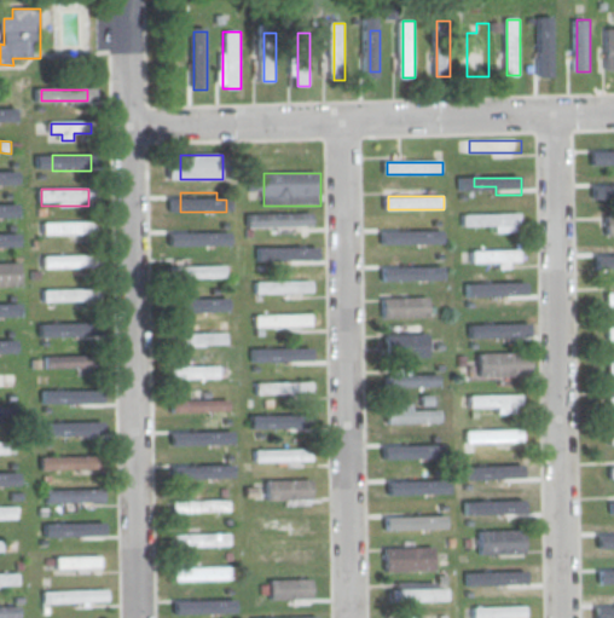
[(249,214),(249,227),(314,227),(314,214),(249,214)]
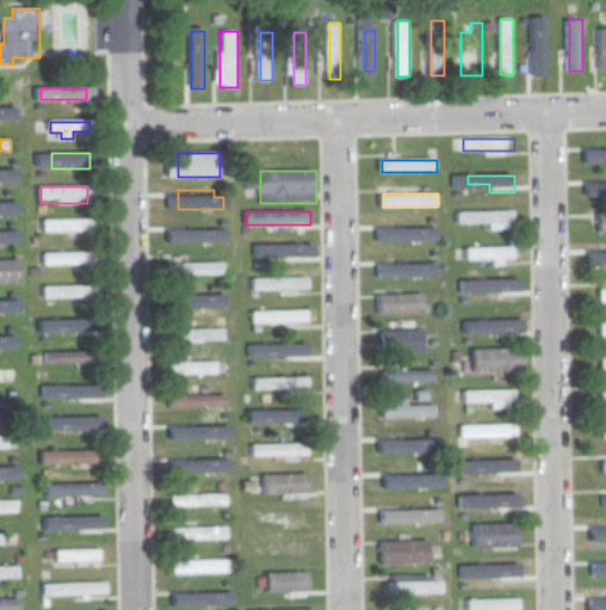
[(515,229),(515,211),(461,211),(461,225),(483,225),(483,229),(515,229)]
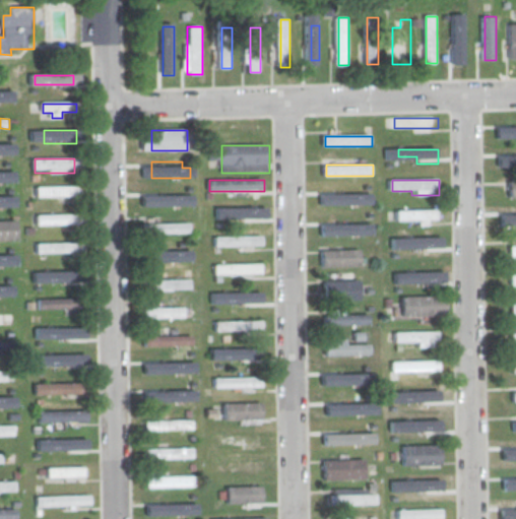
[(82,187),(38,187),(38,197),(82,197),(82,187)]
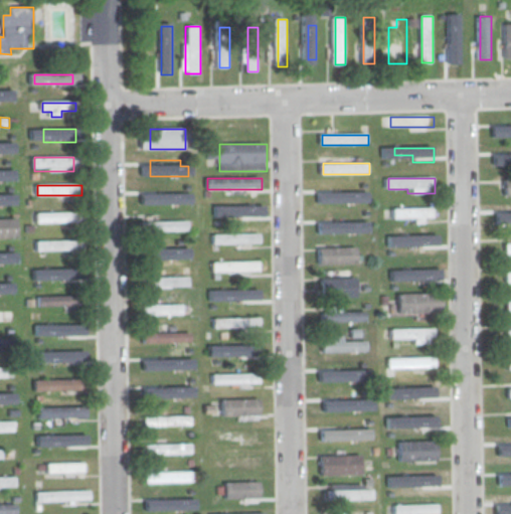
[(154,192),(154,204),(195,204),(195,192),(154,192)]
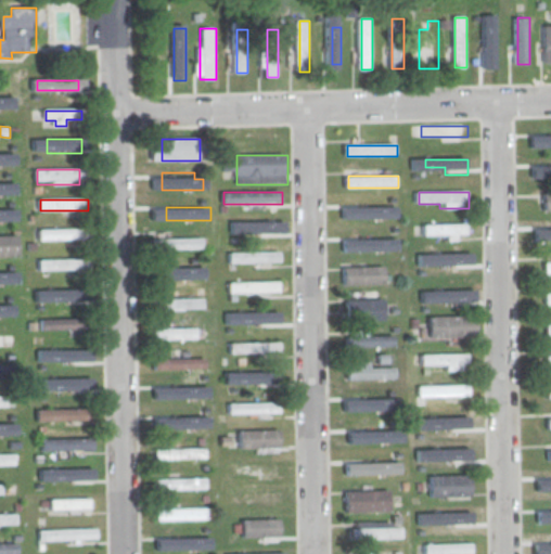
[(279,233),(279,222),(228,222),(228,233),(279,233)]
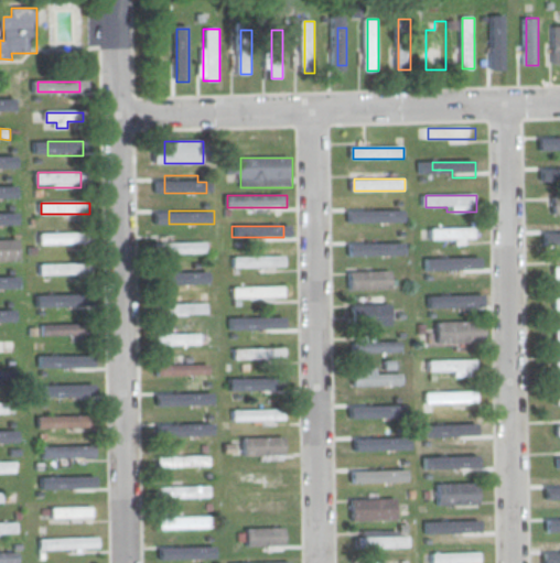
[(444,228),(444,244),(476,244),(476,228),(444,228)]
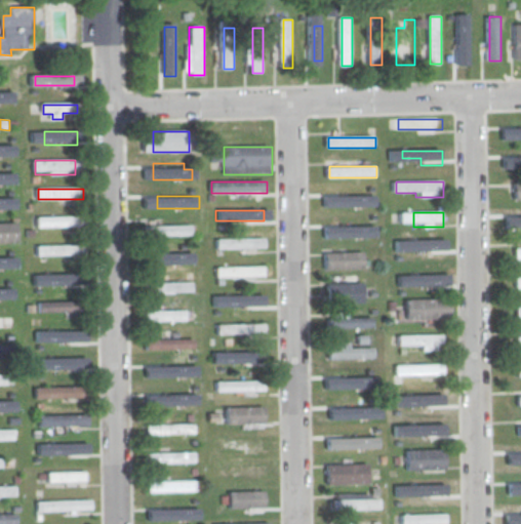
[(38,218),(38,227),(83,227),(83,218),(38,218)]
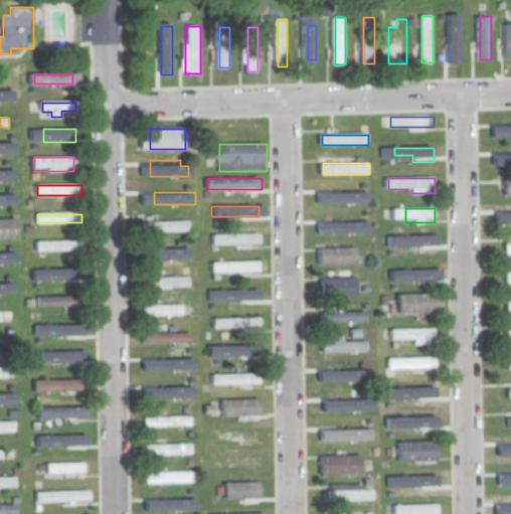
[(0,238),(18,239),(18,219),(0,218),(0,238)]
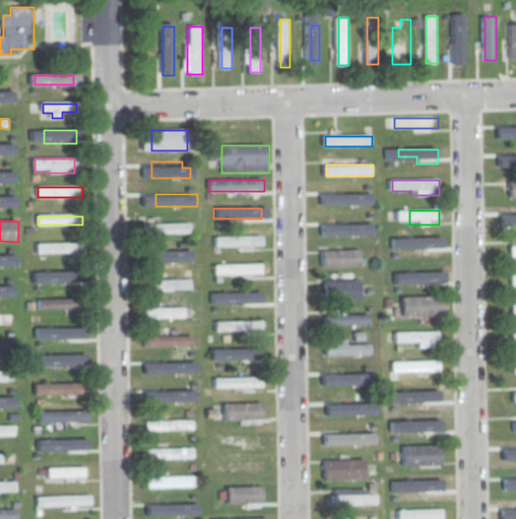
[(191,223),(155,223),(155,234),(191,234),(191,223)]
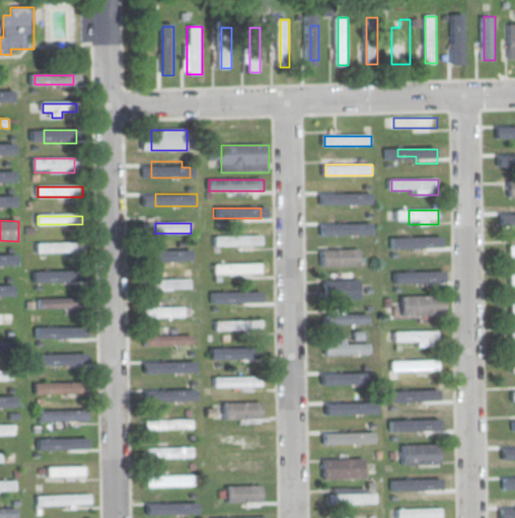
[(366,226),(325,226),(325,236),(366,236),(366,226)]
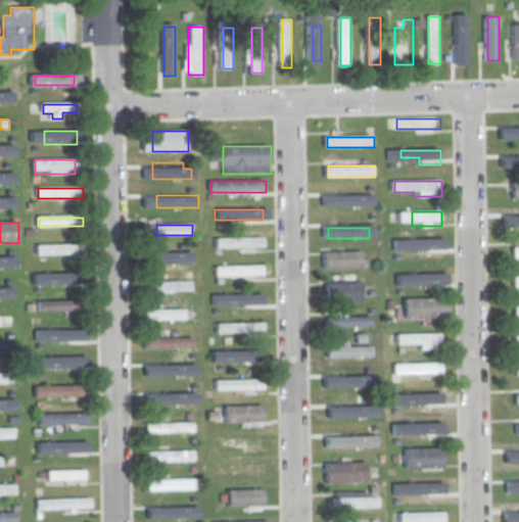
[(218,238),(218,248),(266,248),(266,238),(218,238)]
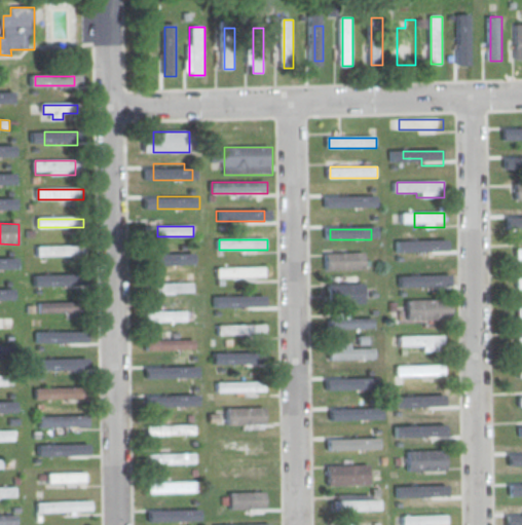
[(78,247),(39,247),(39,256),(78,256),(78,247)]
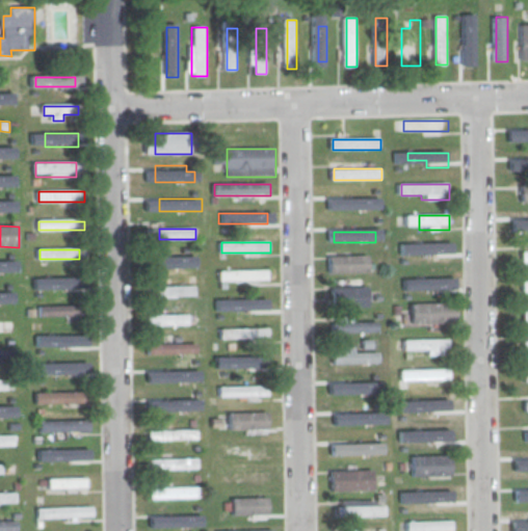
[(332,256),(332,272),(370,272),(370,256),(332,256)]
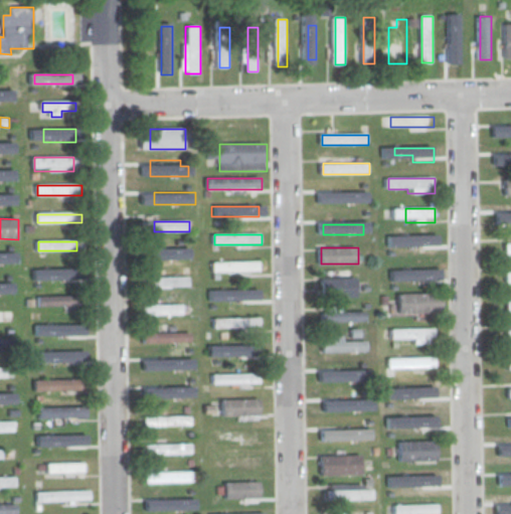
[(15,254),(0,254),(0,267),(15,267),(15,254)]
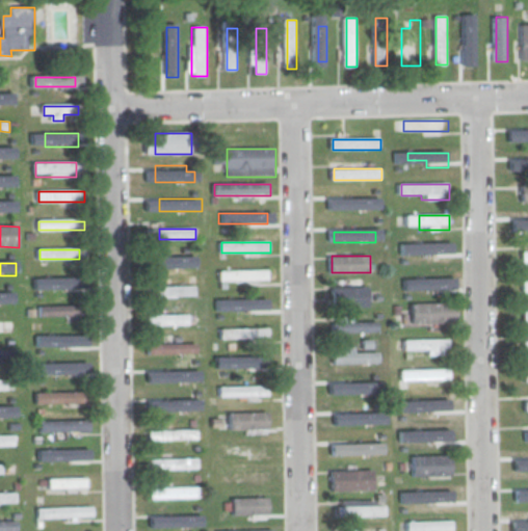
[(270,270),(221,270),(221,282),(270,282),(270,270)]
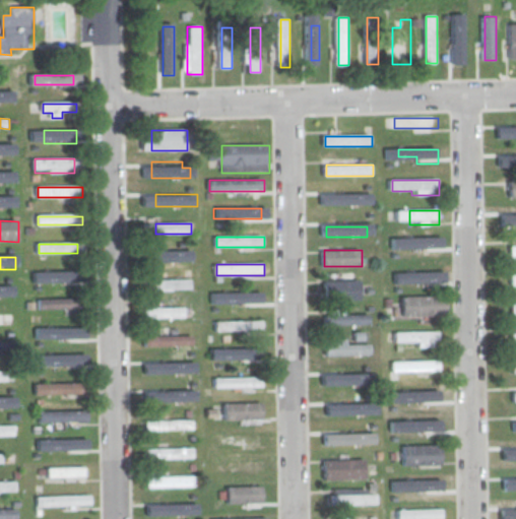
[(73,281),(73,271),(39,271),(39,281),(73,281)]
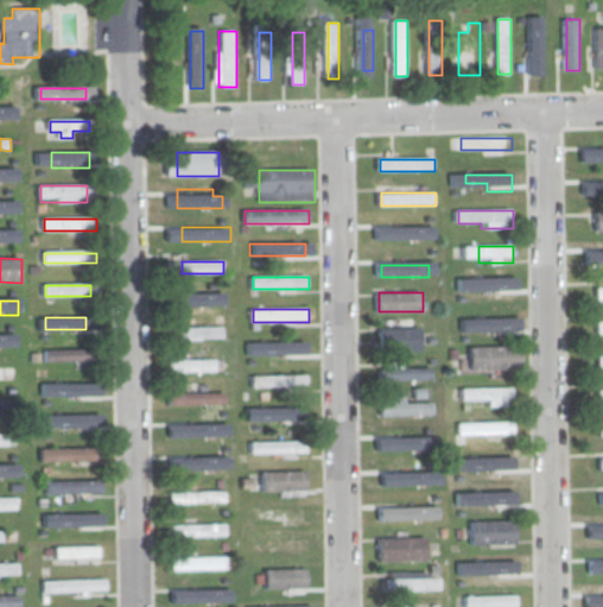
[(224,328),(175,328),(175,339),(224,339),(224,328)]
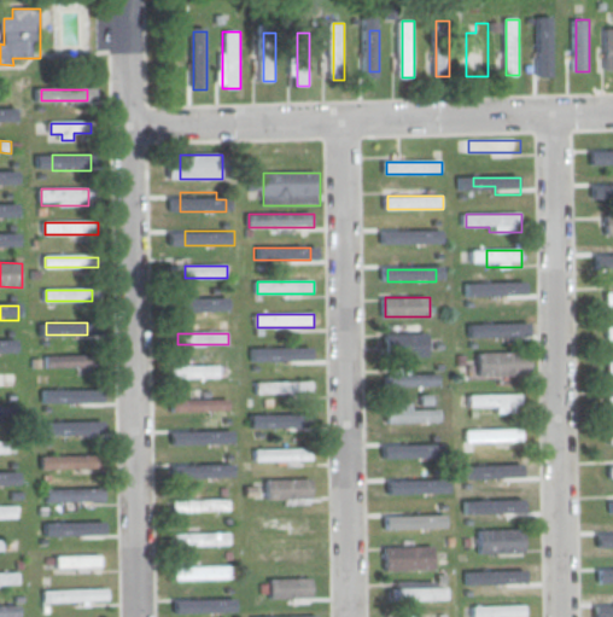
[(430,333),(386,333),(386,356),(430,356),(430,333)]
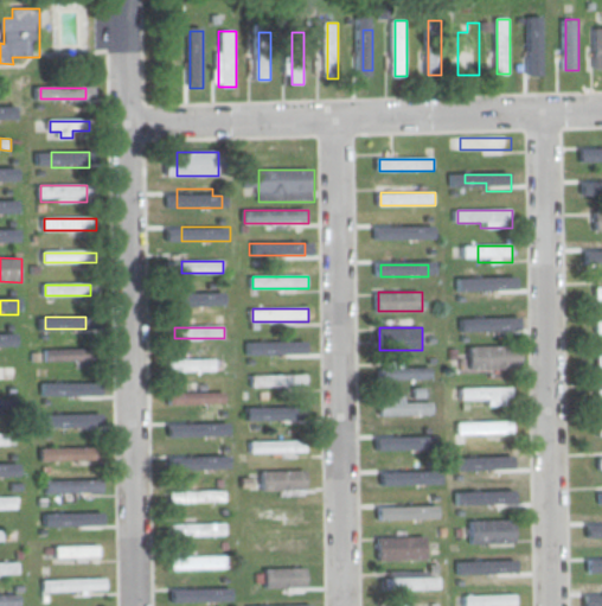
[(286,344),(263,344),(263,355),(285,355),(286,344)]
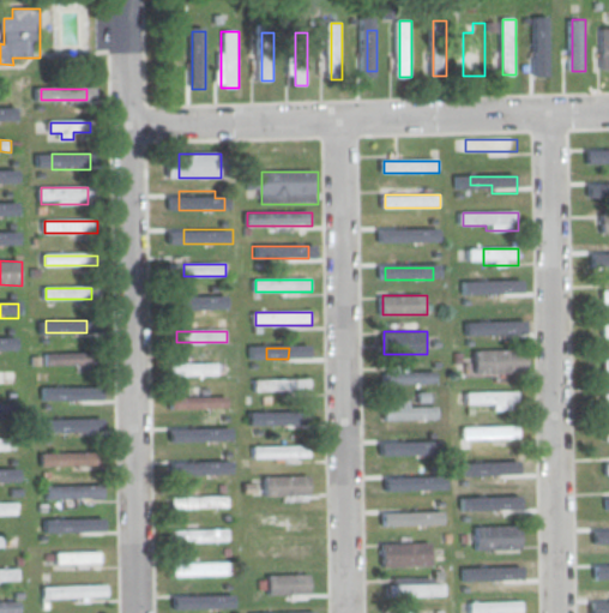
[(529,350),(478,350),(478,374),(529,374),(529,350)]
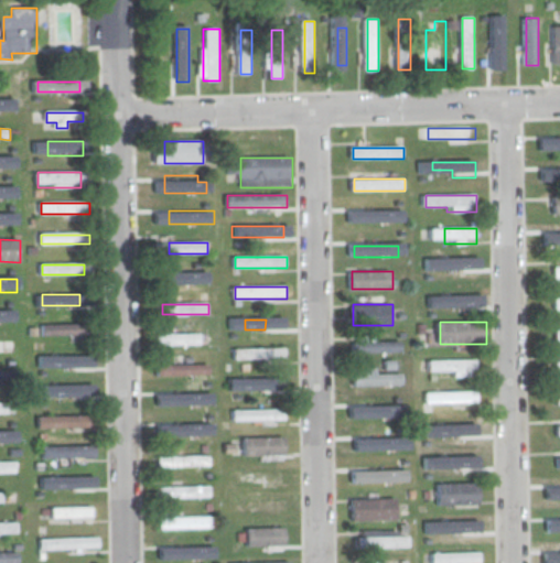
[(84,336),(84,325),(44,325),(44,336),(84,336)]
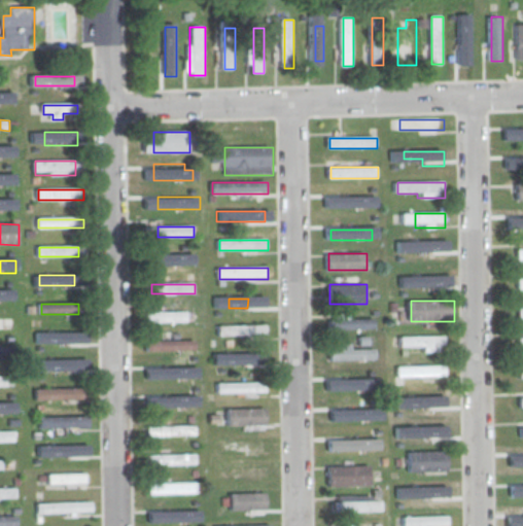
[(188,313),(148,313),(148,323),(188,323),(188,313)]
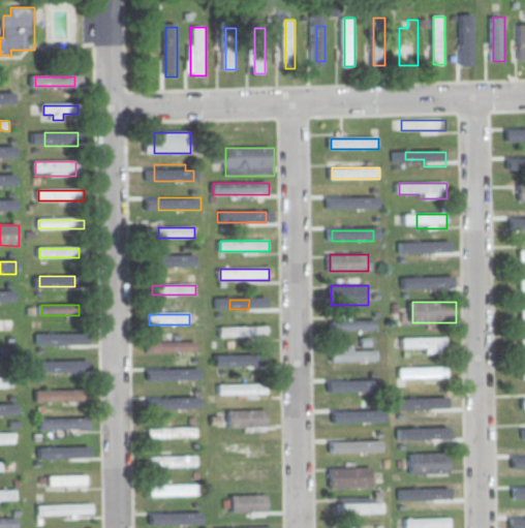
[(377,318),(334,318),(334,332),(377,332),(377,318)]
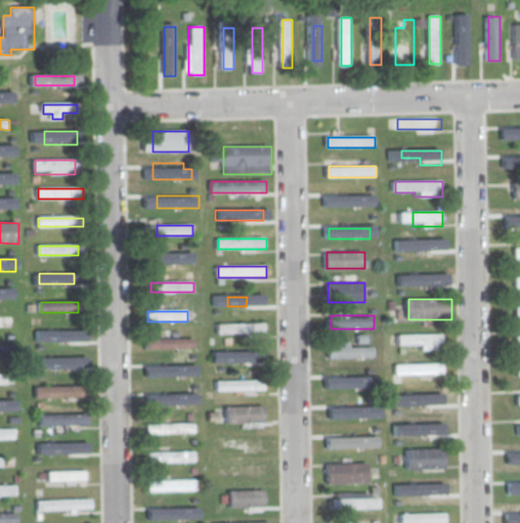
[(266,323),(219,323),(219,334),(266,334),(266,323)]
